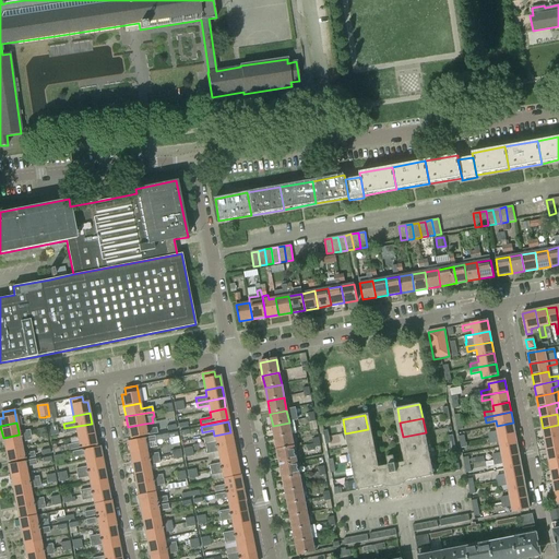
[(153,423),(144,424),(128,427),(130,439),(157,433),(156,428),(154,428),(153,423)]
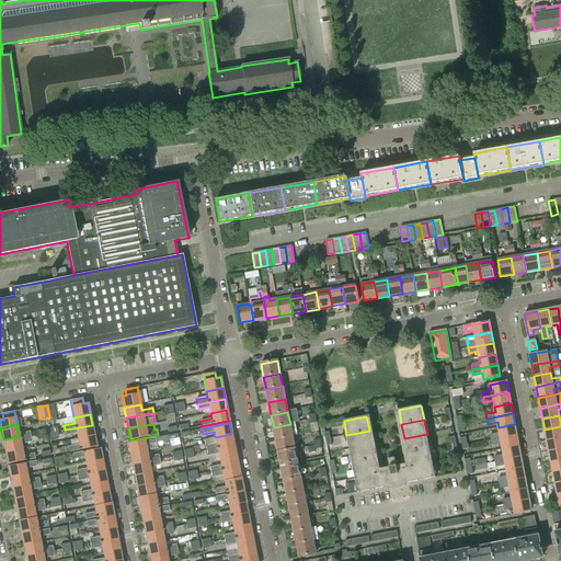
[(274,427),(276,441),(293,437),(290,424),(274,427)]
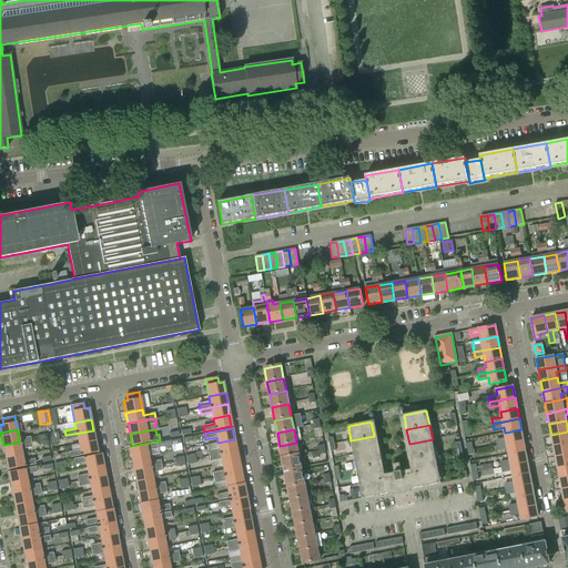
[(524,440),(521,429),(505,433),(506,438),(496,440),(497,446),(524,440)]
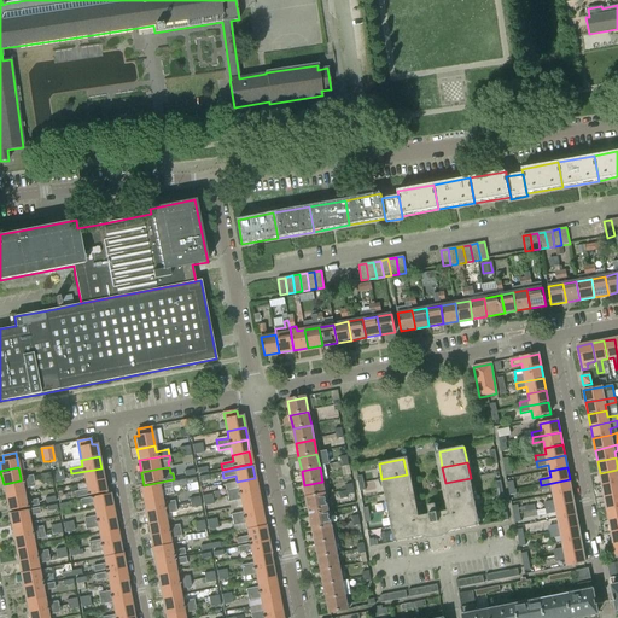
[(85,477),(86,483),(104,481),(101,468),(71,473),(73,479),(85,477)]
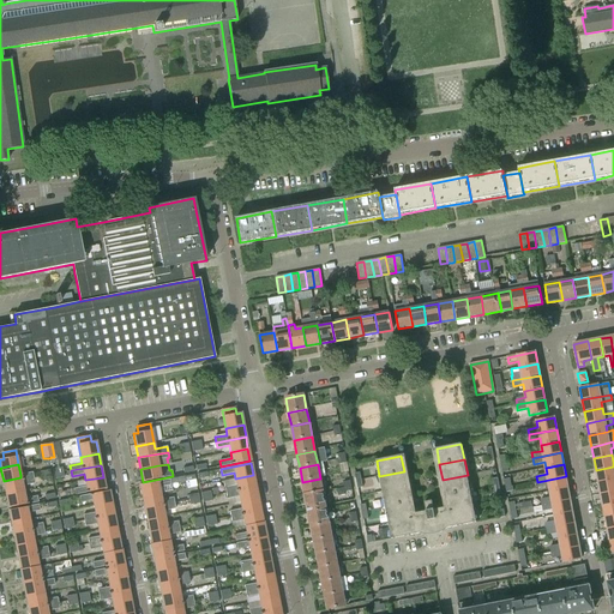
[(599,482),(613,479),(613,467),(596,470),(599,482)]
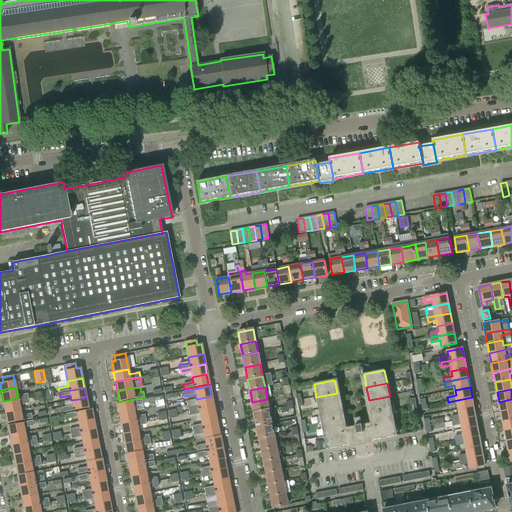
[(316,397),(319,410),(340,406),(337,393),(316,397)]
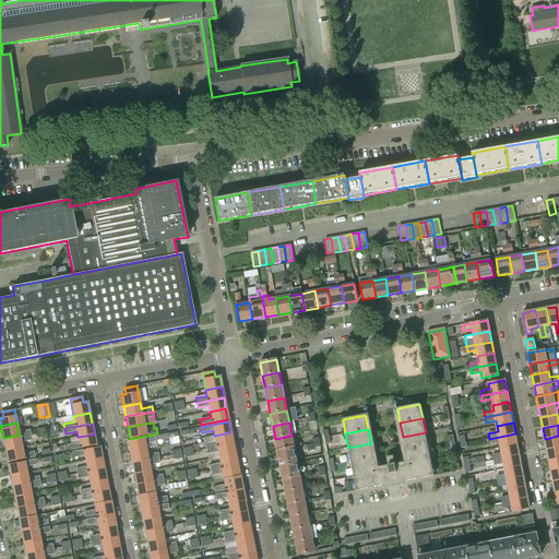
[(204,444),(205,449),(233,443),(230,432),(214,436),(215,442),(204,444)]
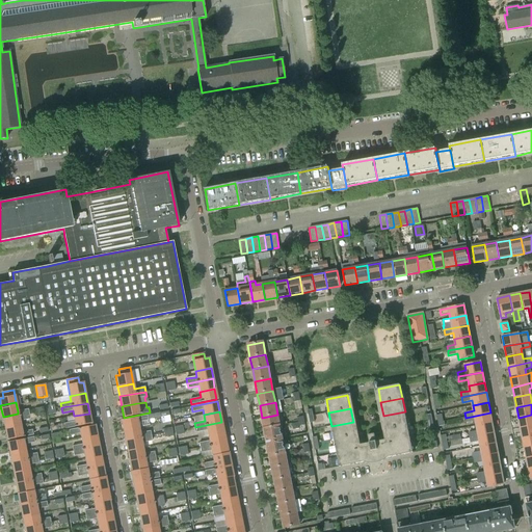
[(383,416),(387,429),(407,425),(405,411),(383,416)]
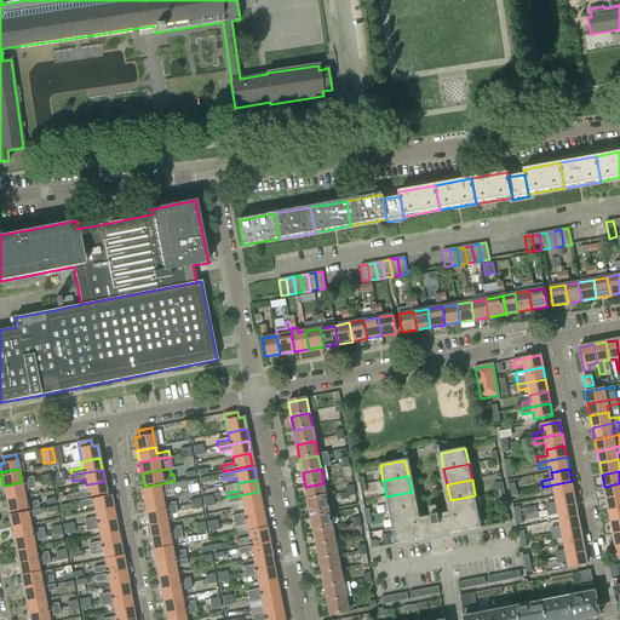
[(574,493),(572,481),(543,487),(544,492),(554,491),(555,497),(574,493)]
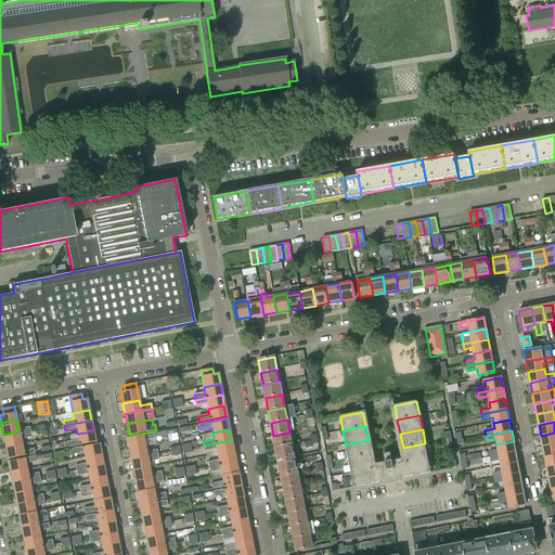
[(3,435),(5,447),(21,443),(21,439),(18,431),(3,435)]
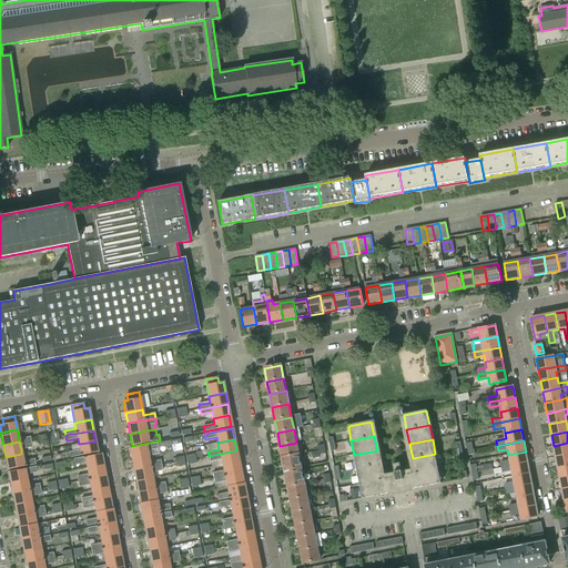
[(98,453),(95,442),(79,444),(80,450),(69,453),(70,457),(81,455),(81,456),(98,453)]
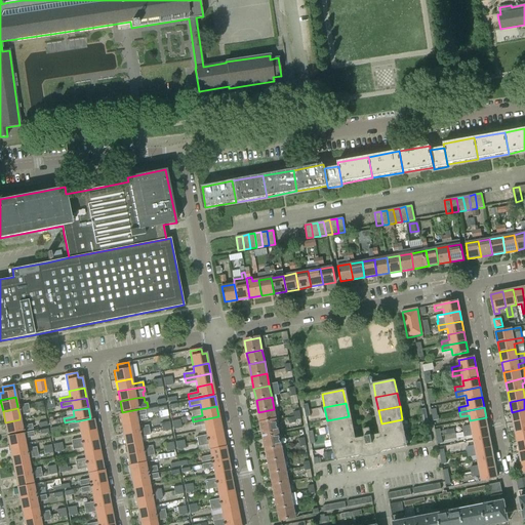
[(258,412),(260,425),(276,421),(274,409),(258,412)]
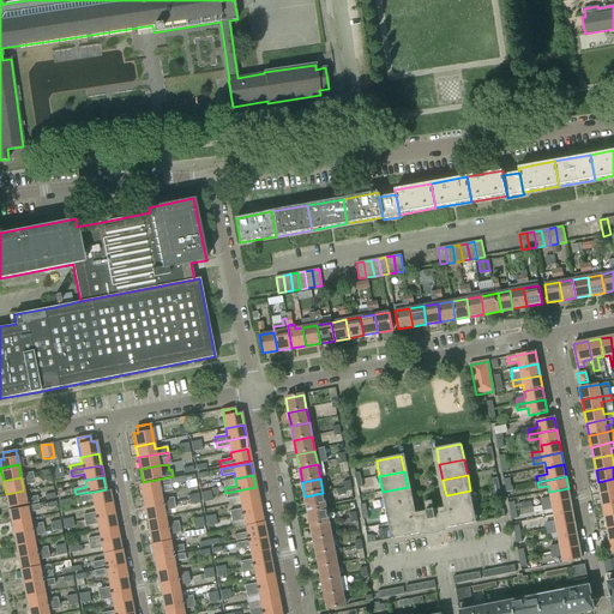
[(613,479),(599,482),(601,494),(613,491),(613,479)]
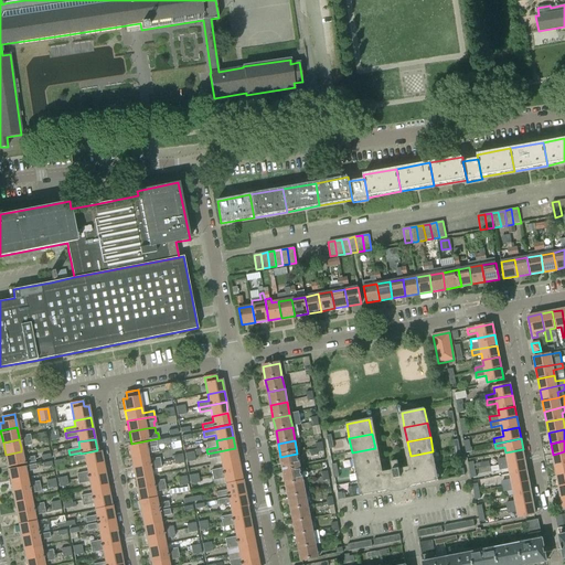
[(129,446),(131,457),(147,455),(158,452),(156,441),(145,444),(145,443),(129,446)]
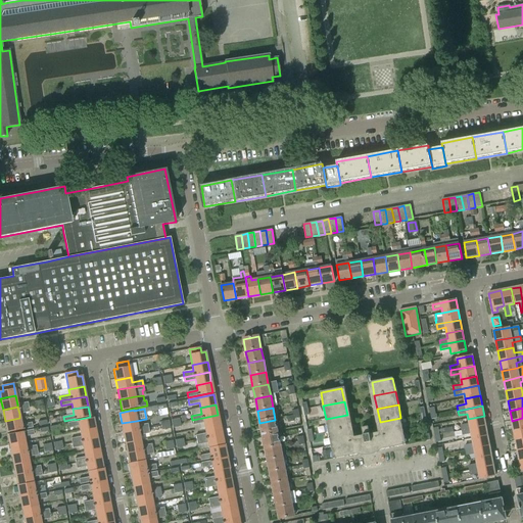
[(220,425),(218,415),(192,420),(193,425),(203,423),(204,428),(220,425)]
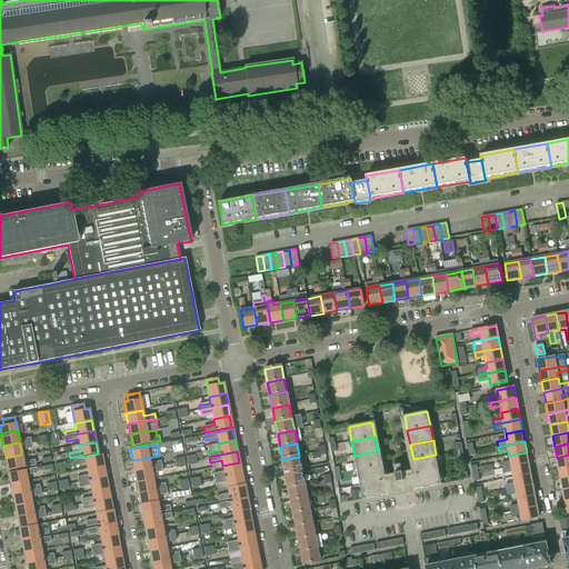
[(355,456),(357,470),(380,466),(378,451),(355,456)]
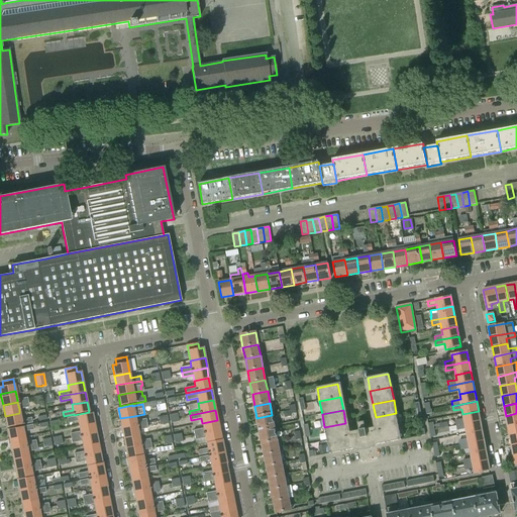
[(480,421),(479,411),(462,414),(463,419),(455,421),(456,425),(480,421)]
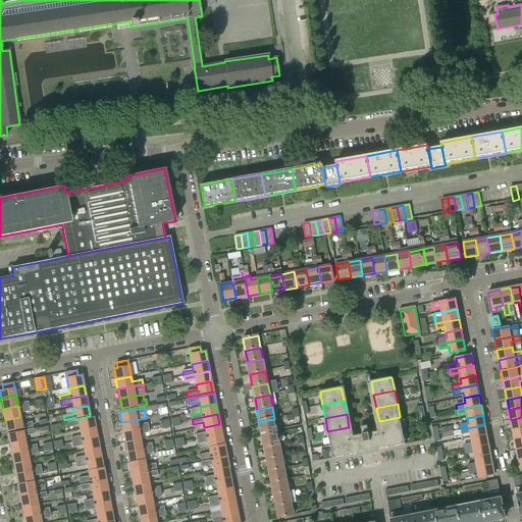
[(21,424),(19,417),(5,420),(7,431),(22,429),(22,428),(33,427),(32,422),(21,424)]
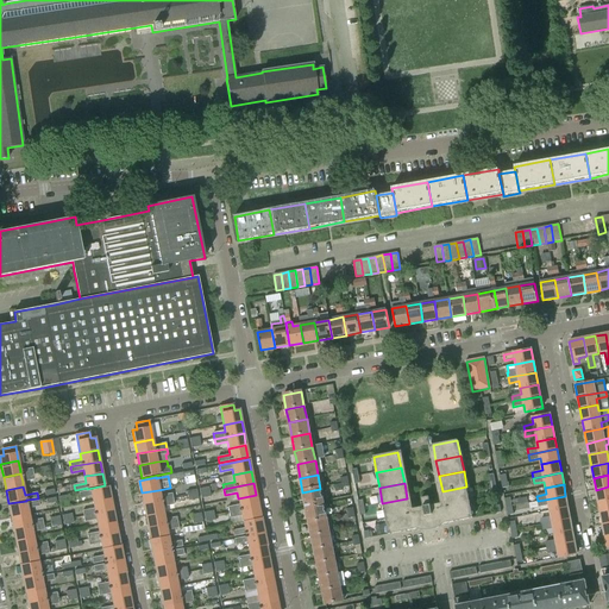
[(93,502),(111,498),(108,487),(90,490),(79,493),(80,498),(92,496),(93,502)]
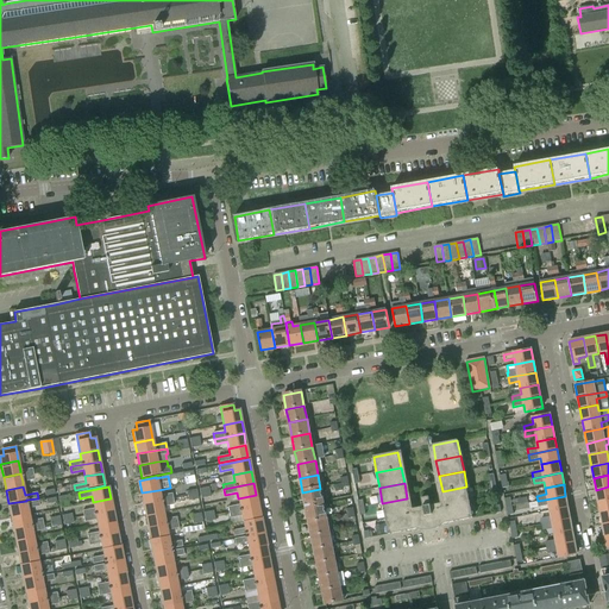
[(470,502),(466,487),(443,491),(445,507),(441,508),(470,502)]
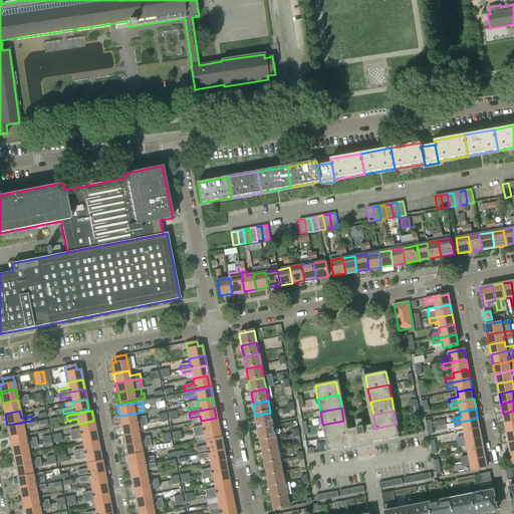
[(513,411),(503,414),(504,424),(513,421),(513,411)]
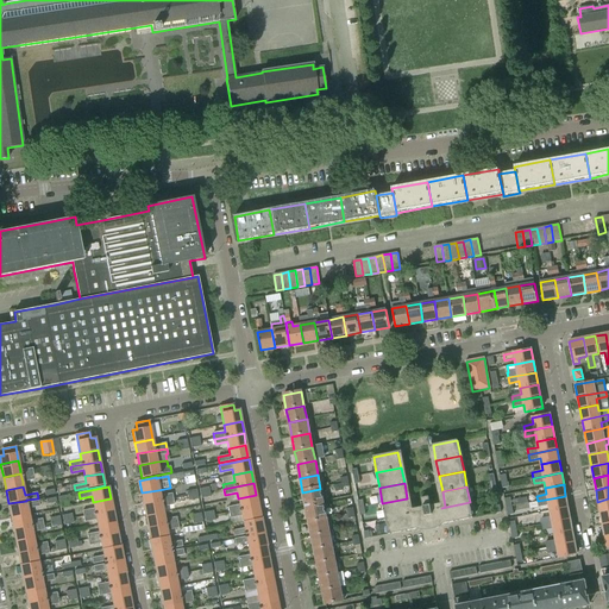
[(302,493),(306,507),(324,503),(320,489),(302,493)]
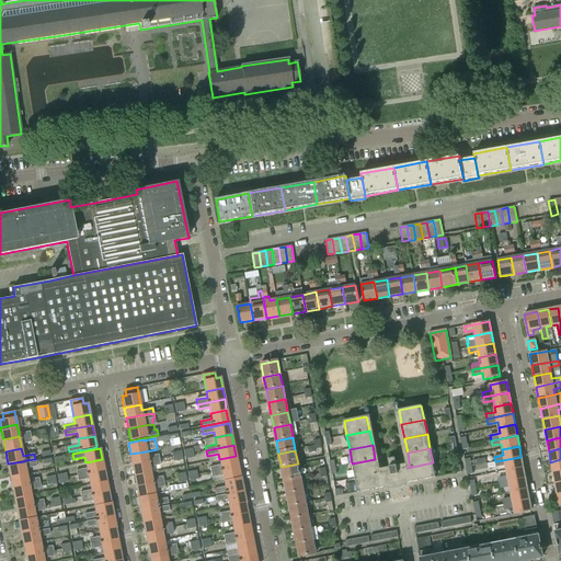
[(130,454),(132,465),(159,459),(158,455),(147,457),(146,451),(130,454)]
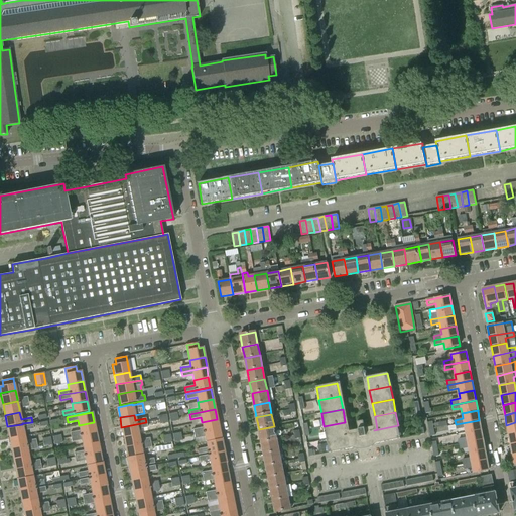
[(219,429),(217,419),(202,422),(203,428),(192,430),(194,434),(219,429)]
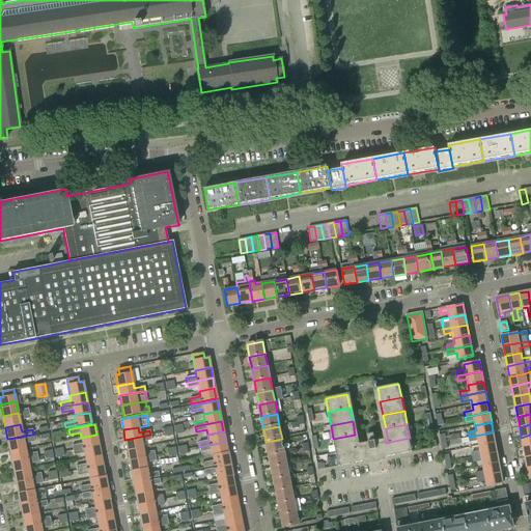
[(495,442),(493,432),(469,437),(470,442),(478,440),(479,445),(495,442)]
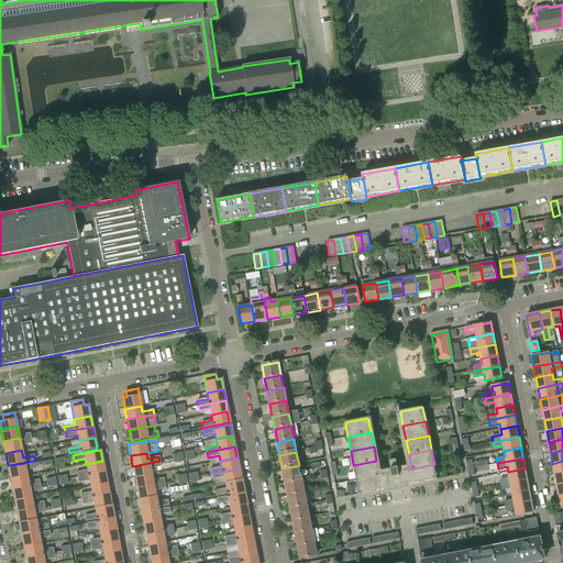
[(383,474),(383,475),(356,479),(360,495),(385,489),(389,490),(393,490),(396,490),(397,490),(399,490),(401,489),(403,489),(405,488),(406,487),(409,486),(411,484),(437,479),(434,464),(408,470),(398,471),(396,460),(389,461),(392,473),(383,474)]
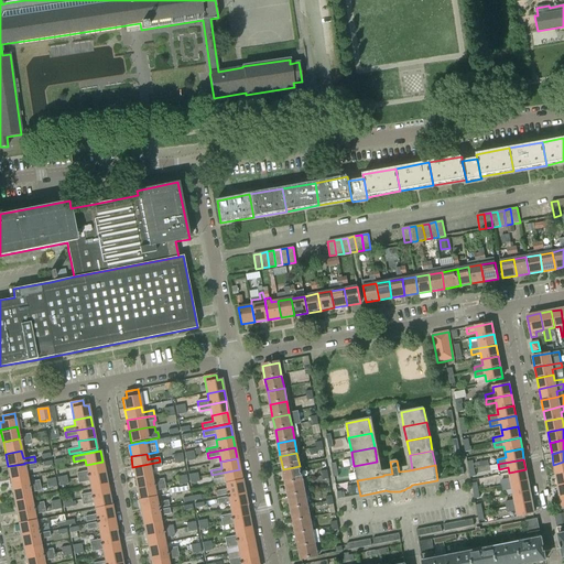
[(105,473),(102,462),(86,465),(87,472),(76,474),(77,478),(105,473)]
